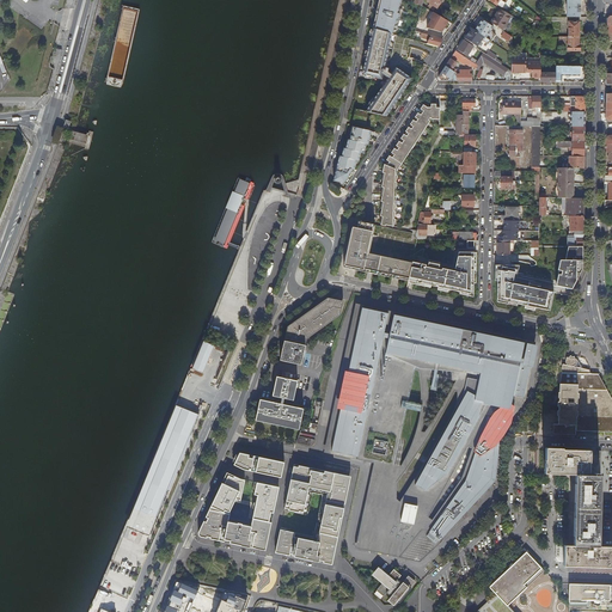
[(391,34),(393,35),(397,20),(398,20),(401,13),(398,13),(402,0),(379,0),(378,10),(379,10),(378,14),(377,13),(374,24),(375,24),(375,30),(391,34)]
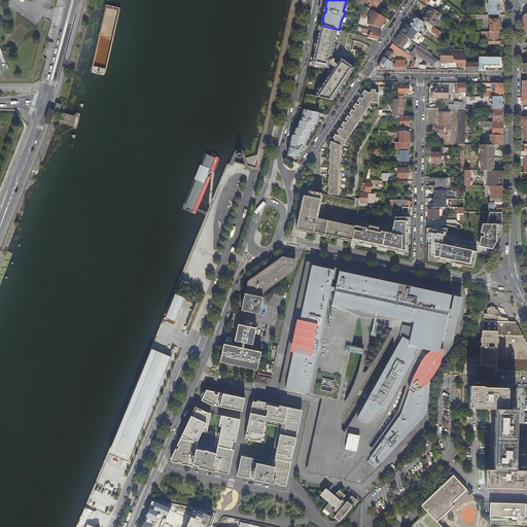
[(381,0),(366,0),(369,1),(367,2),(372,4),(371,6),(374,8),(376,6),(377,7),(381,0)]
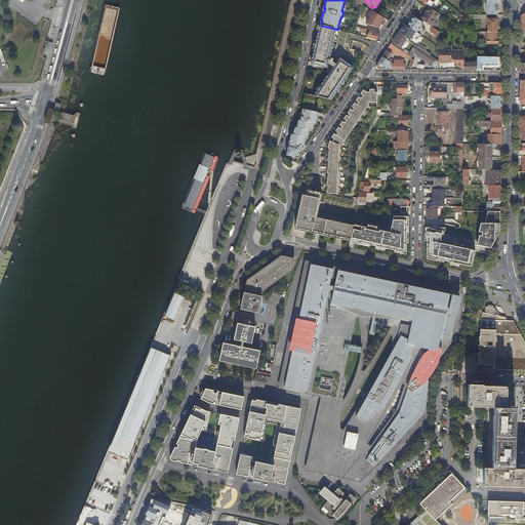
[(498,14),(497,0),(486,0),(486,14),(498,14)]
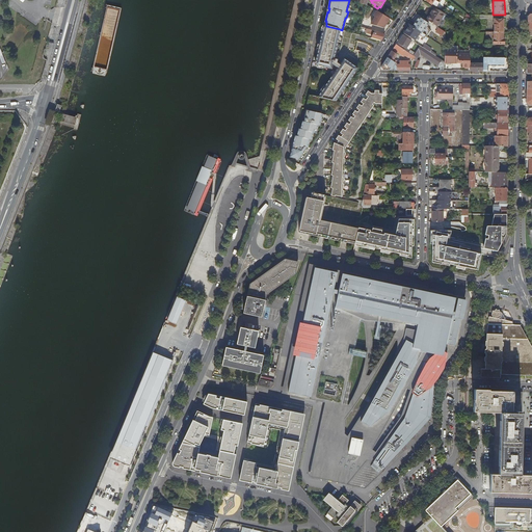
[(434,7),(426,20),(436,26),(445,14),(434,7)]
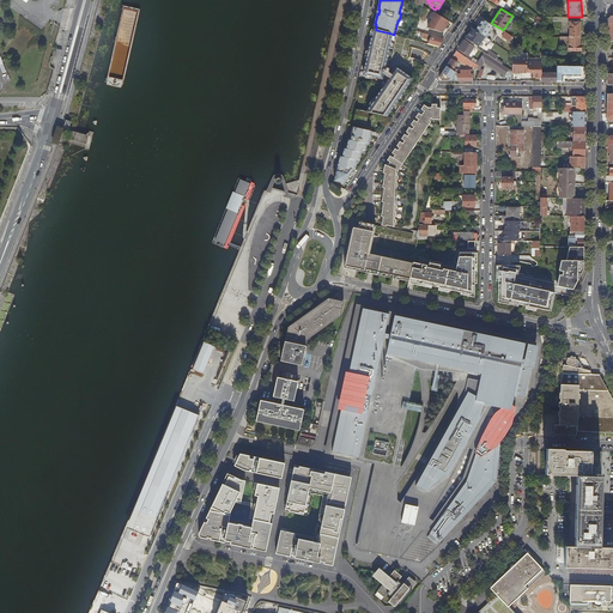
[(444,28),(448,20),(442,17),(434,12),(430,19),(432,20),(429,29),(443,32),(445,28),(444,28)]
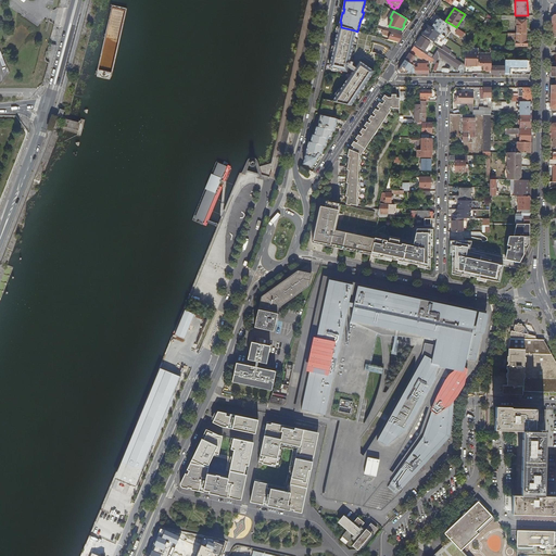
[(445,37),(446,38),(450,33),(445,29),(447,25),(438,19),(431,27),(445,37)]
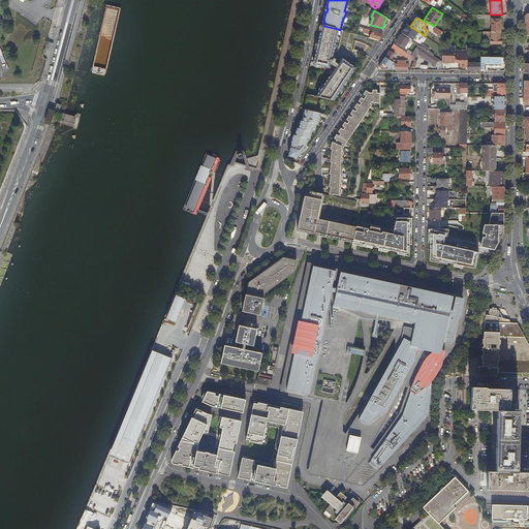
[(491,32),(500,32),(501,20),(492,20),(491,32)]
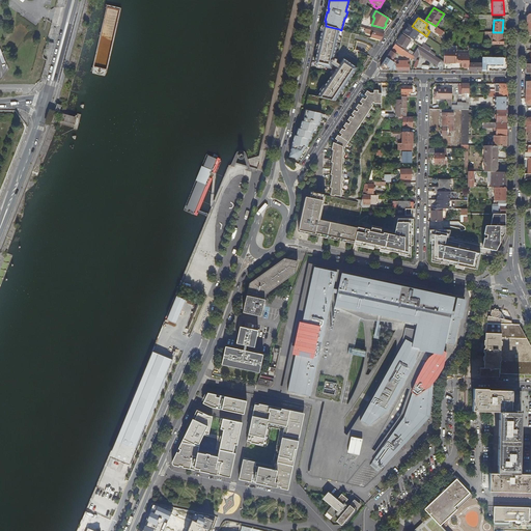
[(326,26),(324,25),(323,32),(322,32),(320,34),(320,36),(320,37),(320,39),(317,54),(316,54),(316,55),(315,57),(315,59),(315,61),(315,64),(331,68),(332,64),(337,67),(336,71),(335,75),(333,75),(327,84),(327,83),(324,86),(323,89),(320,92),(318,98),(335,101),(340,92),(341,92),(342,91),(343,89),(344,88),(345,86),(344,86),(348,80),(350,81),(351,79),(352,78),(353,76),(354,75),(353,74),(357,67),(343,59),(342,60),(335,59),(334,60),(333,59),(334,57),(333,57),(334,54),(335,54),(336,52),(336,50),(336,48),(336,47),(337,39),(338,39),(338,38),(339,36),(339,34),(339,32),(339,29),(326,26)]
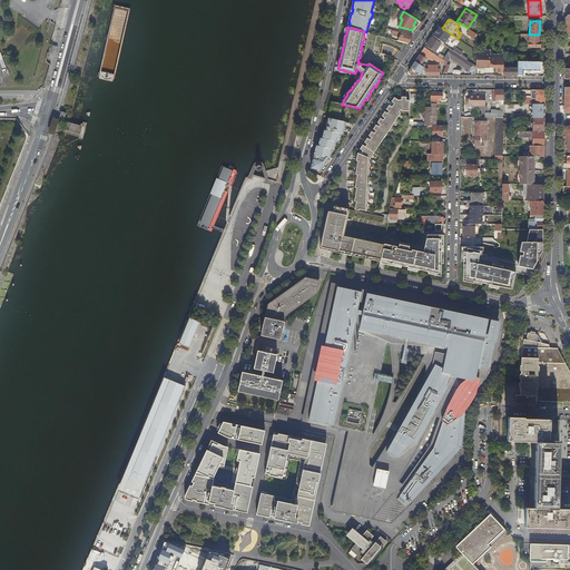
[(442,28),(439,27),(436,31),(433,36),(444,43),(449,37),(454,41),(457,38),(442,28)]
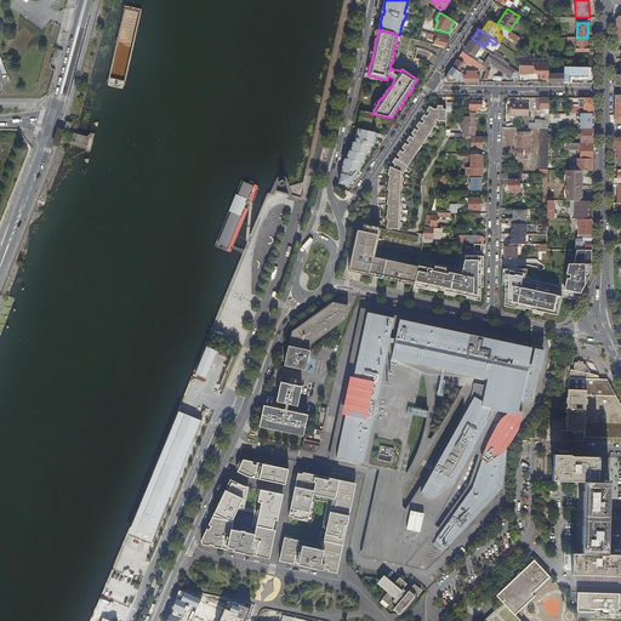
[(449,41),(450,40),(437,36),(429,34),(427,33),(426,38),(433,40),(436,40),(433,45),(445,47),(449,41)]
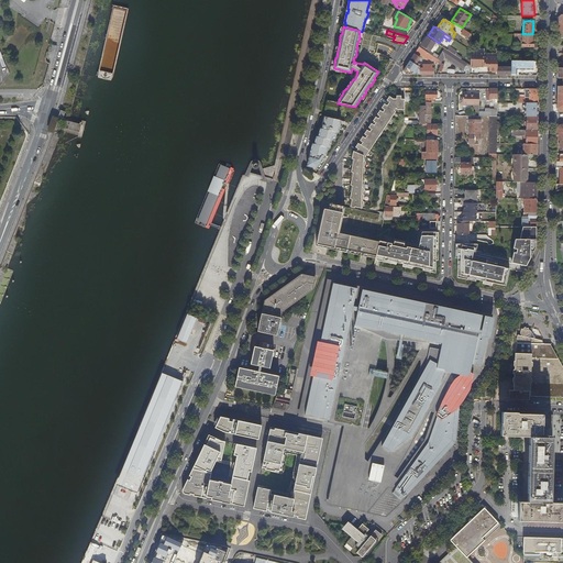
[(471,33),(464,30),(461,34),(467,39),(471,41),(471,33)]
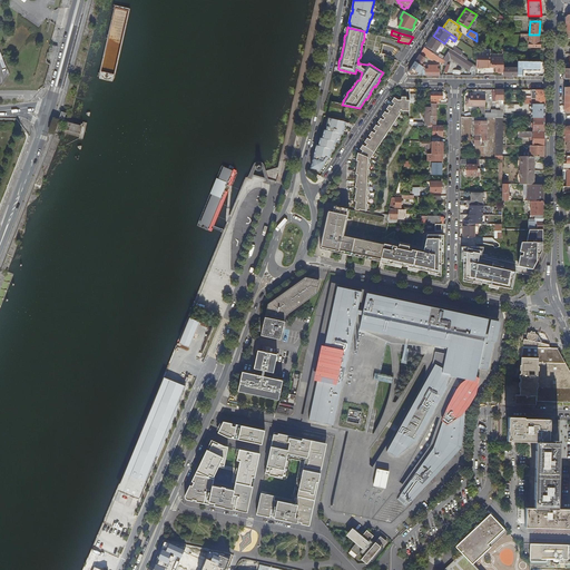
[(539,42),(539,35),(529,35),(520,35),(520,40),(529,40),(529,48),(540,48),(540,42),(539,42)]
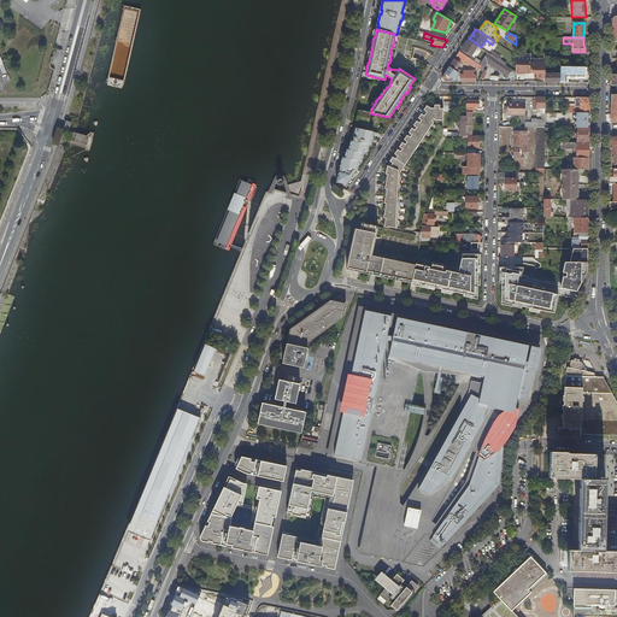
[(477,47),(468,41),(464,46),(462,51),(470,57),(477,47)]
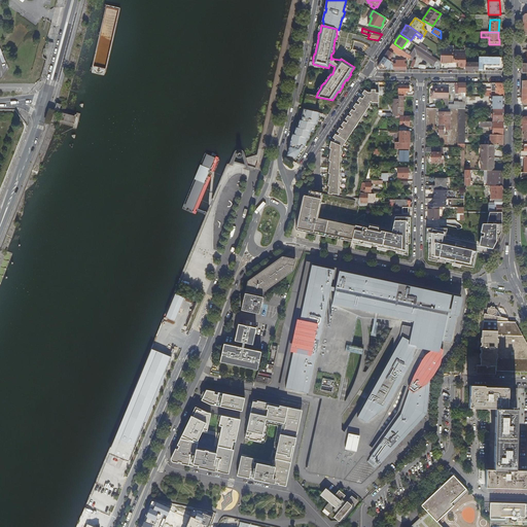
[(414,40),(412,43),(416,45),(423,49),(424,47),(414,40)]
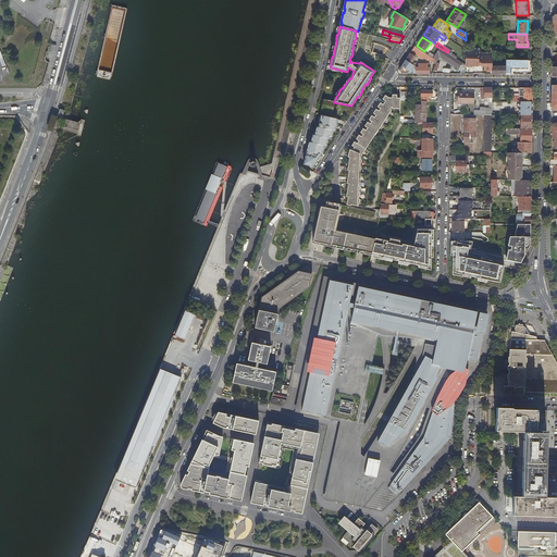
[(433,62),(434,60),(429,56),(415,47),(411,51),(423,60),(424,59),(426,61),(428,59),(433,62)]
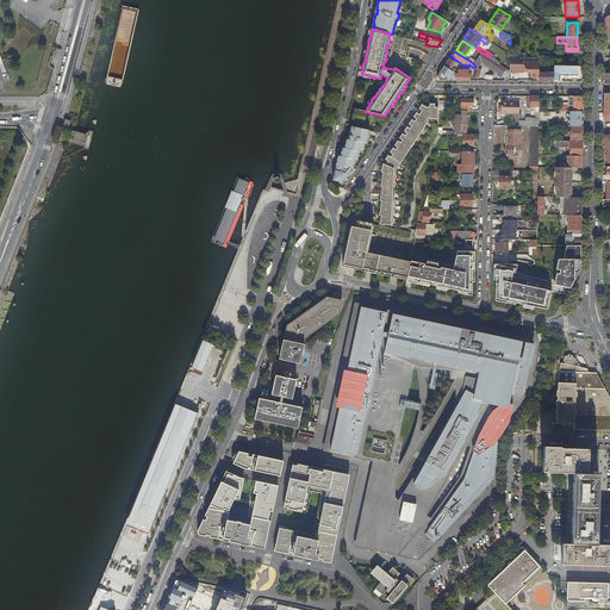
[(504,81),(509,81),(509,73),(509,72),(490,57),(481,53),(475,61),(471,58),(470,61),(475,66),(477,66),(478,67),(481,62),(502,75),(502,74),(504,75),(504,81)]
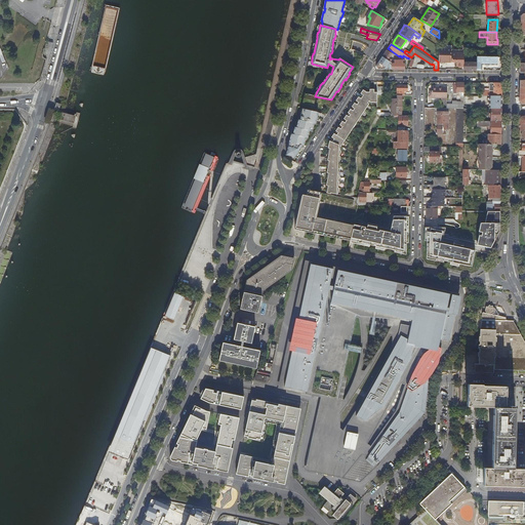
[(438,62),(438,63),(451,63),(451,53),(451,49),(438,49),(438,62)]
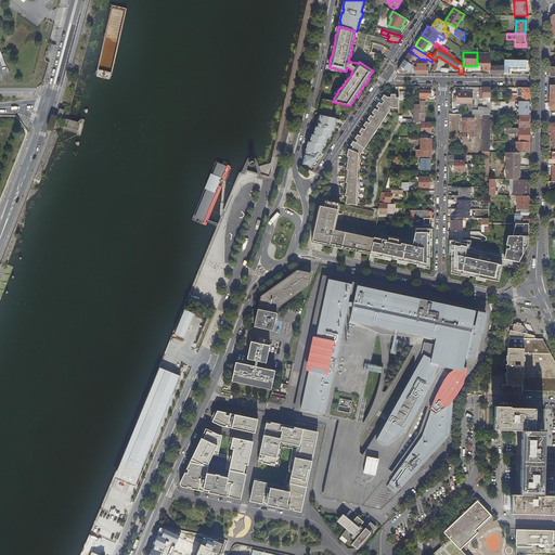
[(415,74),(427,74),(428,68),(426,68),(426,64),(416,64),(416,67),(414,67),(410,71),(414,64),(411,62),(414,57),(409,53),(405,57),(398,69),(400,73),(415,74)]
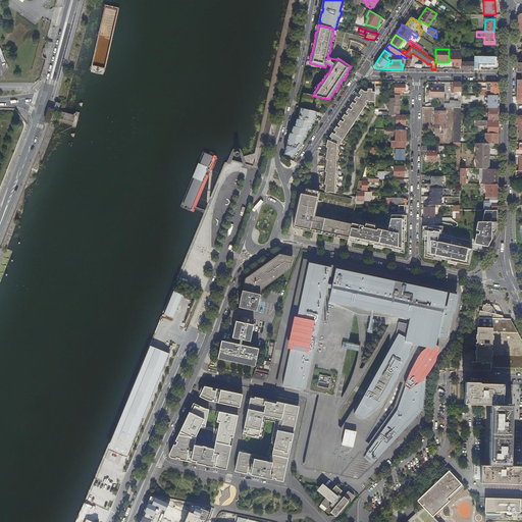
[(461,63),(462,57),(462,53),(449,53),(449,62),(454,62),(454,66),(461,66),(461,63)]
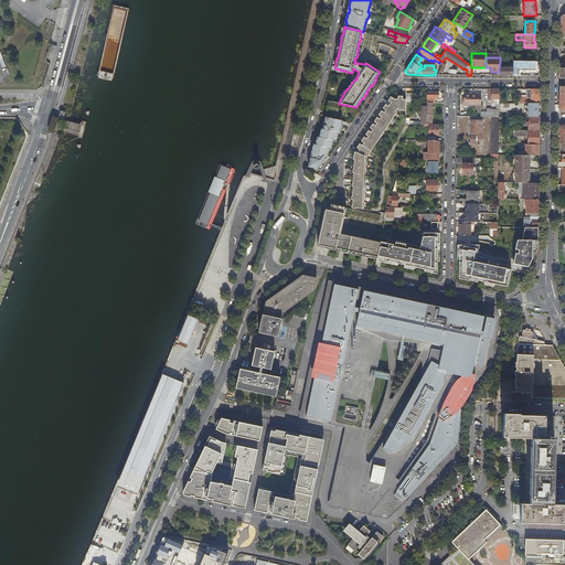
[(513,76),(520,76),(520,70),(519,70),(519,68),(530,68),(530,71),(535,71),(535,62),(513,62),(513,68),(513,76)]
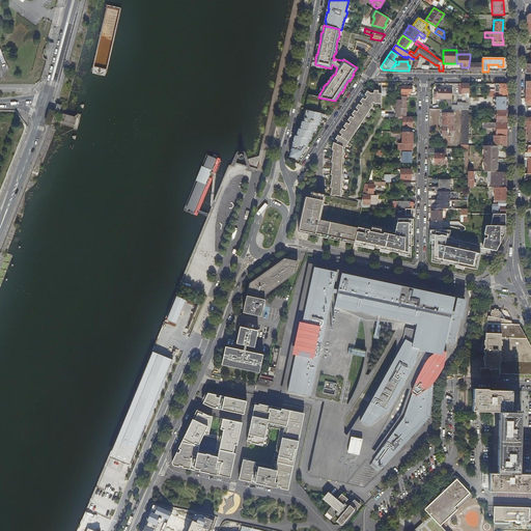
[(505,84),(488,84),(488,92),(488,98),(491,98),(494,98),(508,98),(508,93),(508,87),(505,84)]
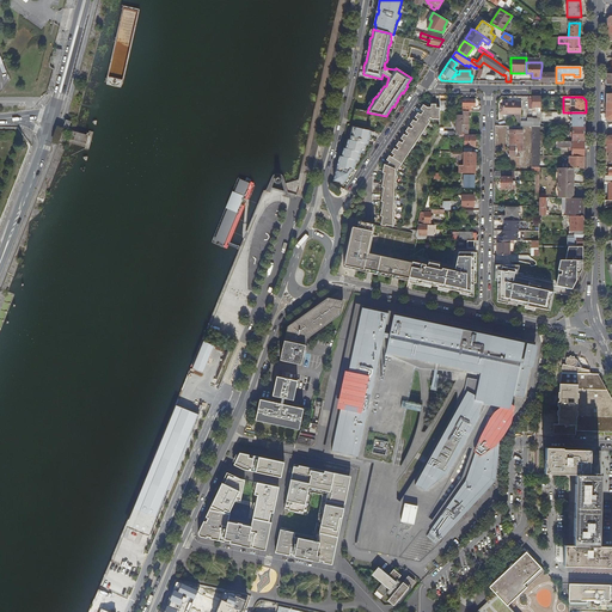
[(476,101),(463,101),(463,110),(471,110),(471,105),(475,105),(476,101)]
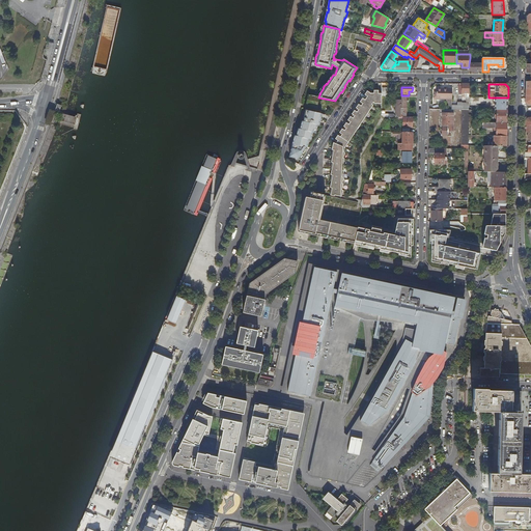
[(452,100),(452,88),(437,88),(437,100),(452,100)]
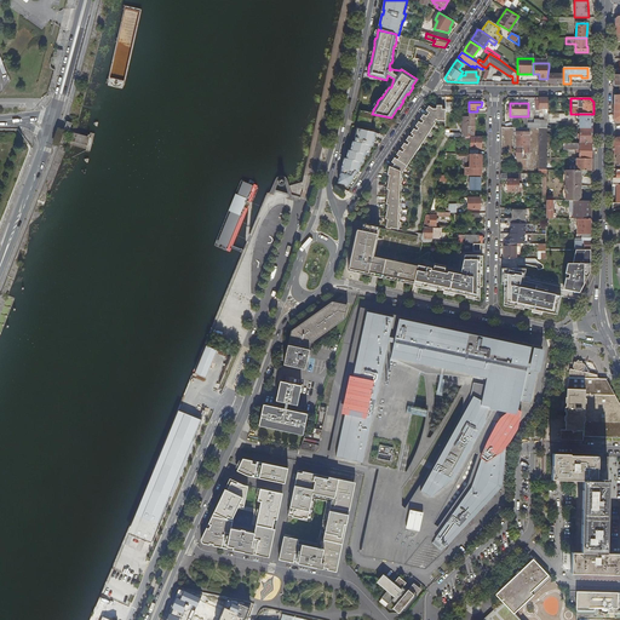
[(425,115),(422,120),(434,127),(436,122),(435,121),(436,119),(437,119),(437,120),(446,120),(446,113),(446,107),(442,107),(437,107),(430,107),(428,112),(425,115)]
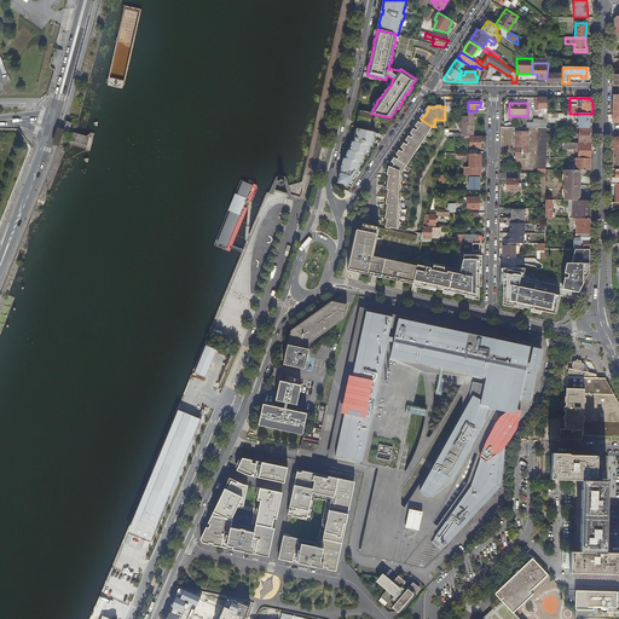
[(369,125),(371,114),(360,111),(357,128),(365,131),(366,125),(369,125)]
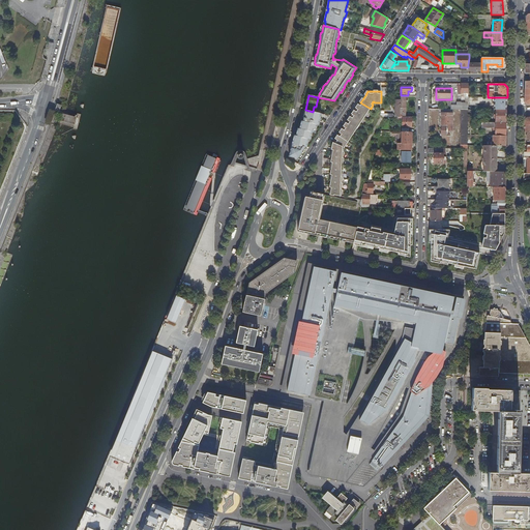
[(507,97),(493,97),(493,100),(493,104),(501,104),(501,109),(498,109),(498,106),(493,106),(493,110),(496,110),(506,110),(507,105),(507,97)]
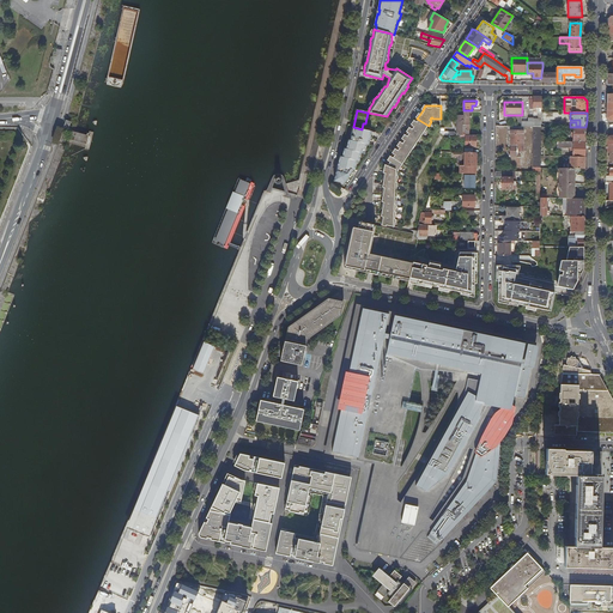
[(441,132),(441,134),(442,135),(462,135),(463,126),(463,125),(463,116),(457,116),(457,133),(455,133),(455,132),(441,132)]
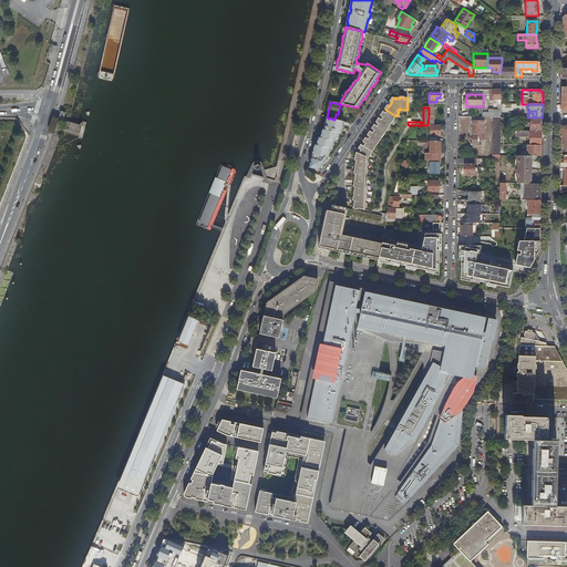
[(378,123),(377,123),(387,130),(397,116),(385,110),(384,112),(382,116),(380,119),(378,123)]
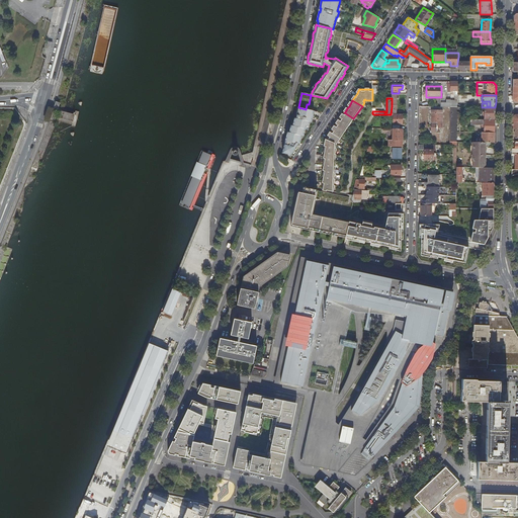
[(306,109),(298,107),(296,118),(294,118),(293,125),(291,125),(289,133),(287,133),(282,154),(291,155),(294,156),(298,149),(300,143),(301,136),(304,136),(306,128),(308,130),(310,121),(312,122),(314,115),(315,110),(306,109)]
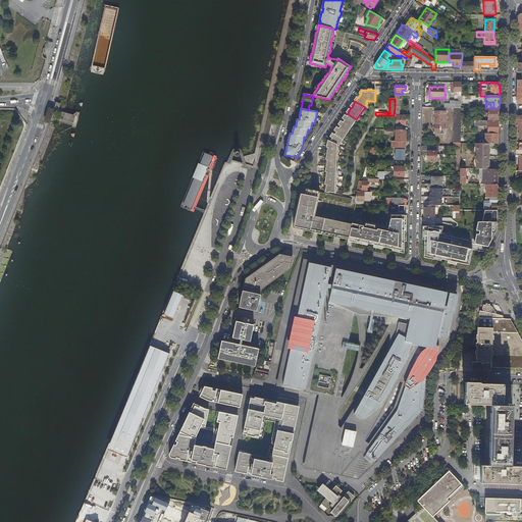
[(499,115),(499,108),(488,108),(488,115),(487,115),(487,117),(488,117),(488,121),(499,121),(499,115)]
